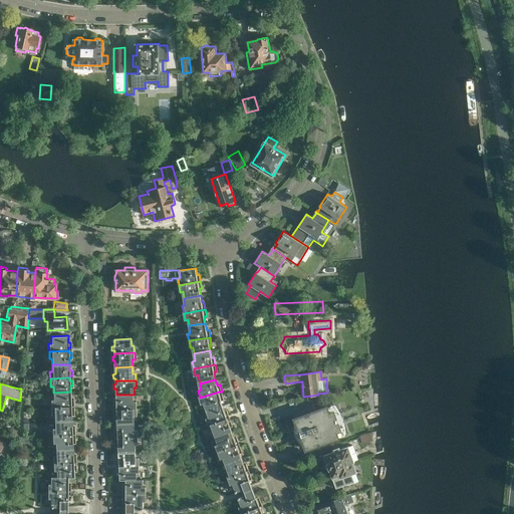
[(53,393),(53,400),(50,400),(51,408),(71,407),(70,404),(73,404),(73,399),(70,399),(70,392),(53,393)]
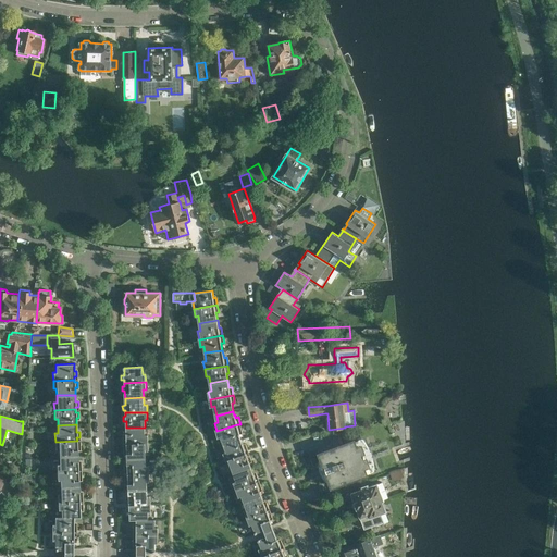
[(237,424),(217,431),(218,437),(221,437),(223,445),(240,440),(239,435),(240,435),(239,432),(243,432),(240,424),(237,424)]
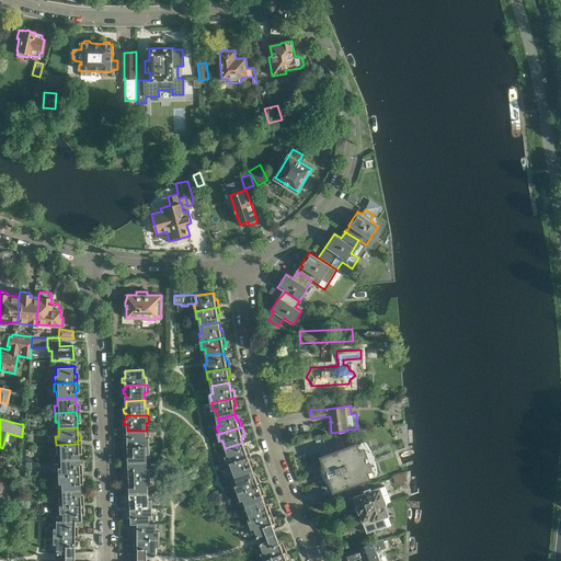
[(125,439),(125,444),(127,444),(127,447),(149,446),(149,438),(146,438),(146,431),(127,431),(127,438),(125,439)]
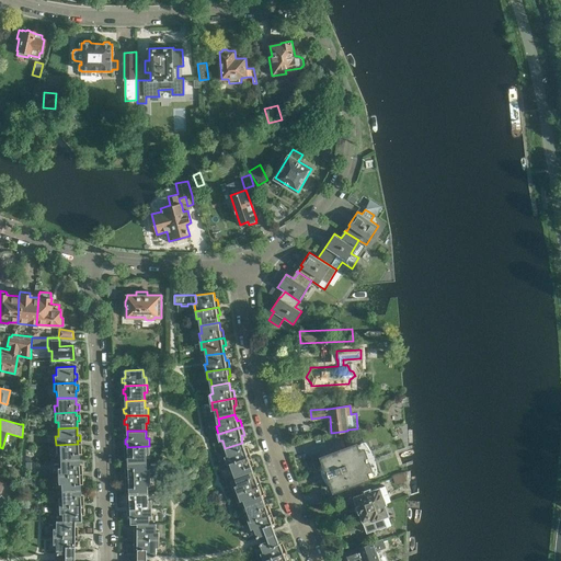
[(356,445),(322,458),(324,464),(320,465),(320,468),(320,471),(321,473),(322,477),(323,479),(324,482),(327,484),(329,487),(332,484),(334,491),(368,478),(376,474),(376,472),(376,469),(376,468),(375,465),(369,467),(364,453),(370,450),(369,448),(368,447),(367,445),(366,444),(364,442),(356,445)]
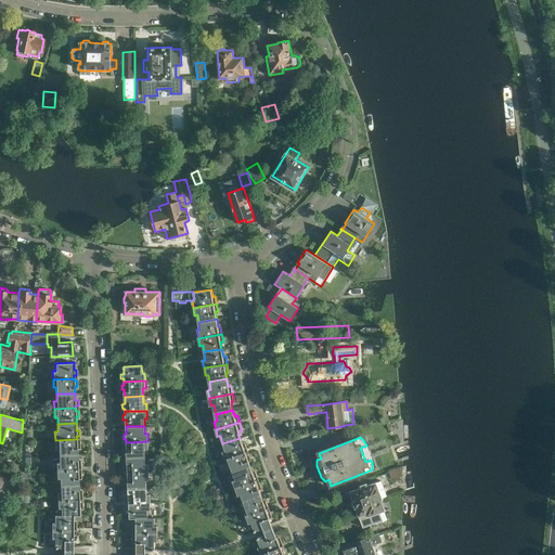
[(240,438),(222,443),(226,451),(222,452),(224,459),(248,451),(245,443),(243,444),(240,438)]
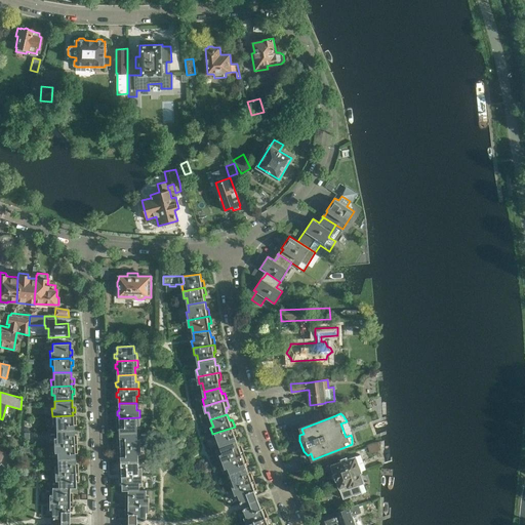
[(73,415),(52,416),(52,422),(55,423),(55,430),(73,430),(73,422),(75,422),(75,417),(73,417),(73,415)]
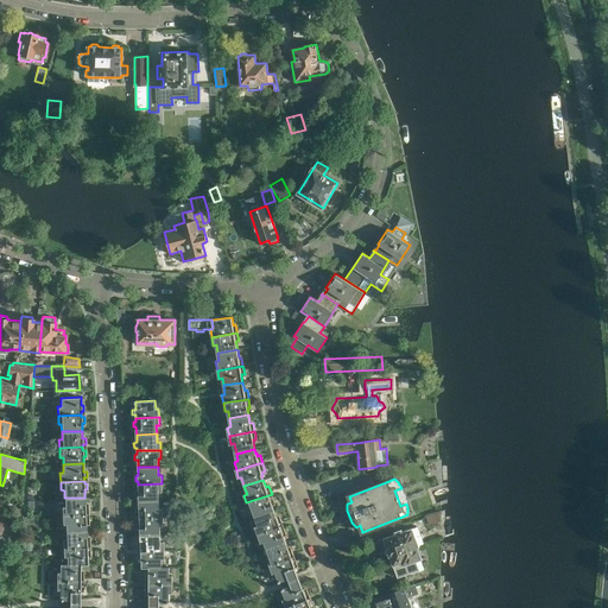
[(162,483),(138,485),(139,488),(135,488),(135,493),(139,493),(139,501),(159,501),(159,492),(162,492),(162,483)]
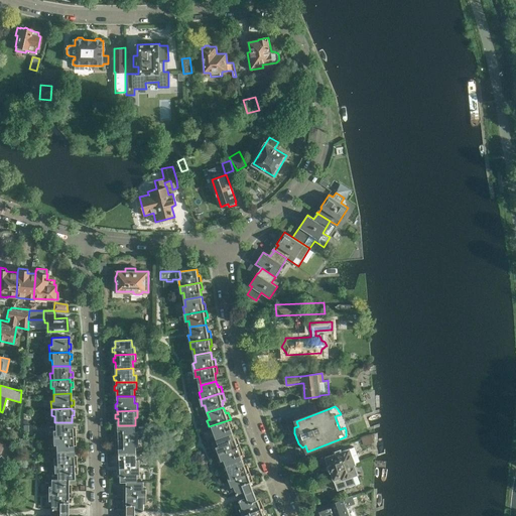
[(231,419),(209,426),(212,433),(215,432),(217,439),(233,433),(231,426),(233,425),(231,421),(231,419)]
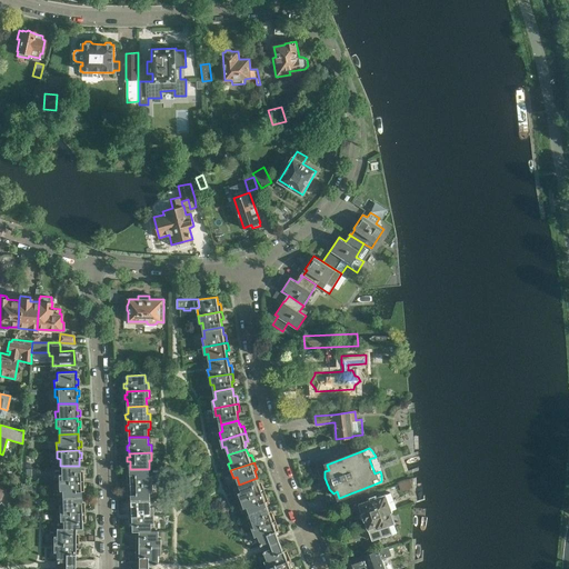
[(58,473),(58,482),(80,481),(80,478),(82,478),(82,472),(79,472),(79,466),(60,466),(60,473),(58,473)]
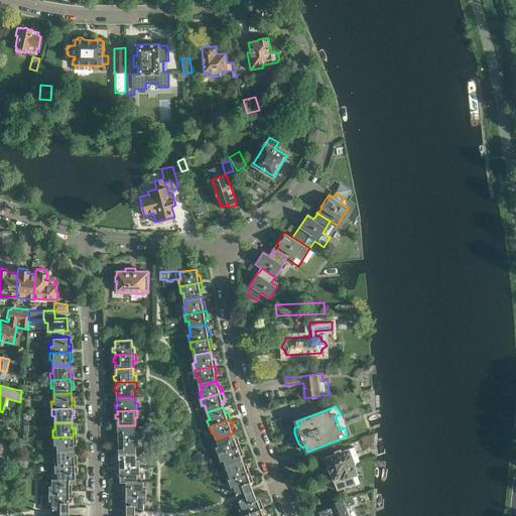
[(116,432),(116,436),(119,436),(119,439),(138,438),(138,431),(136,431),(135,425),(118,425),(118,432),(116,432)]
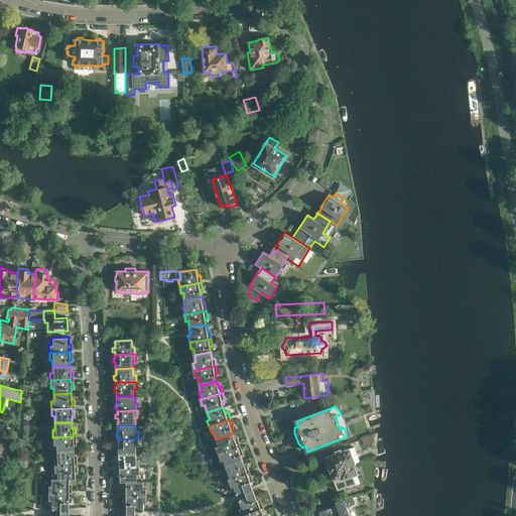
[(233,433),(217,439),(219,445),(217,446),(219,454),(240,445),(238,438),(235,439),(233,433)]
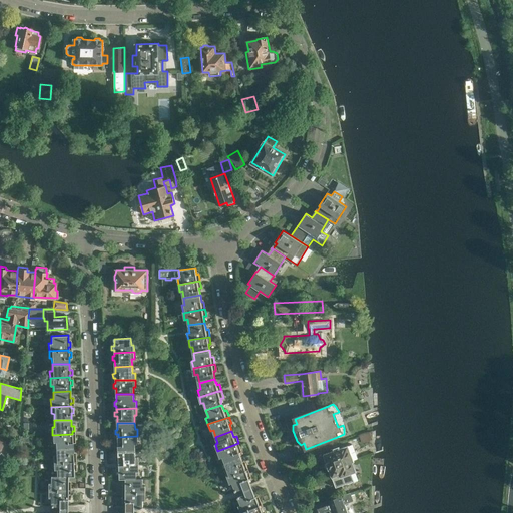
[(72,434),(52,435),(52,442),(55,442),(55,448),(72,447),(72,441),(74,441),(74,436),(72,436),(72,434)]
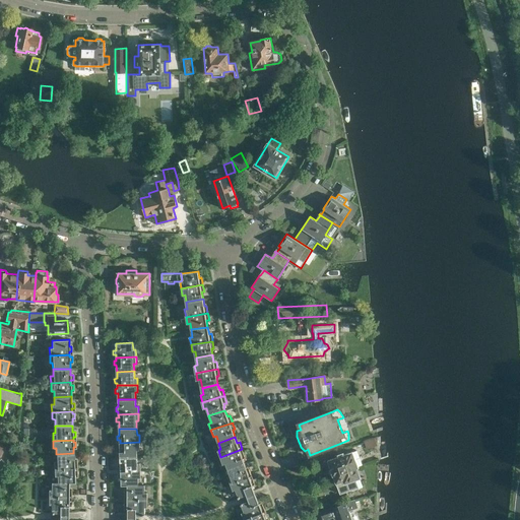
[(139,442),(120,443),(120,446),(117,446),(117,450),(120,450),(120,457),(137,456),(137,449),(140,449),(139,442)]
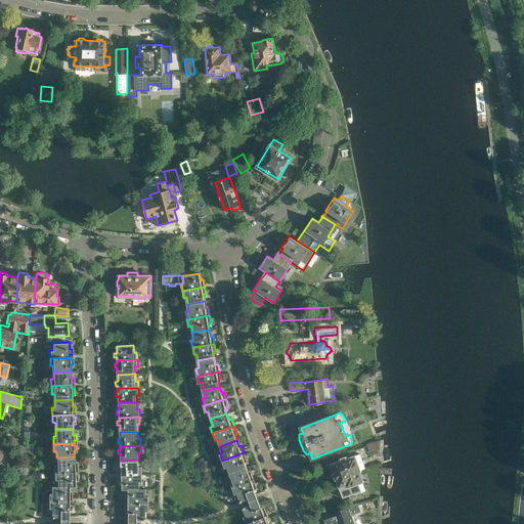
[(244,452),(222,461),(224,467),(227,467),(230,473),(247,468),(244,461),(246,460),(244,452)]
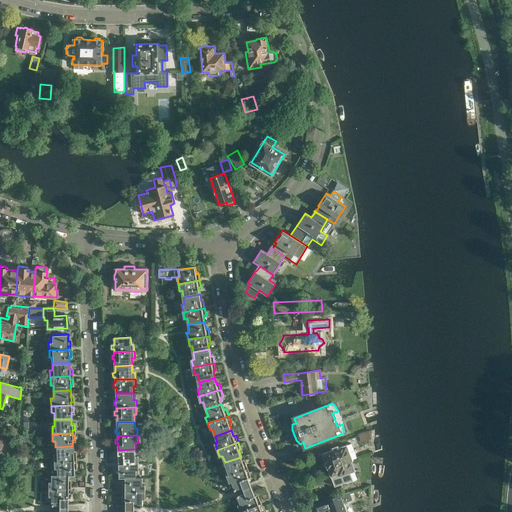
[(328,468),(328,469),(353,459),(350,451),(353,450),(350,443),(323,453),(325,461),(324,463),(326,467),(328,468)]
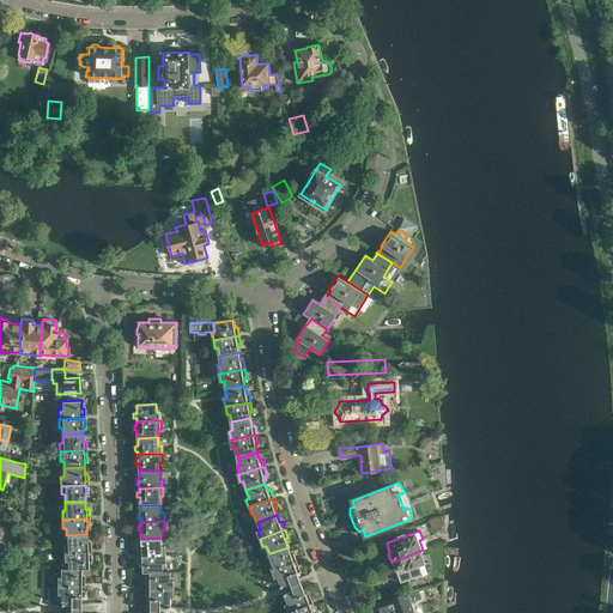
[(64,544),(64,552),(87,552),(87,548),(90,547),(90,542),(87,542),(86,534),(66,535),(66,544),(64,544)]
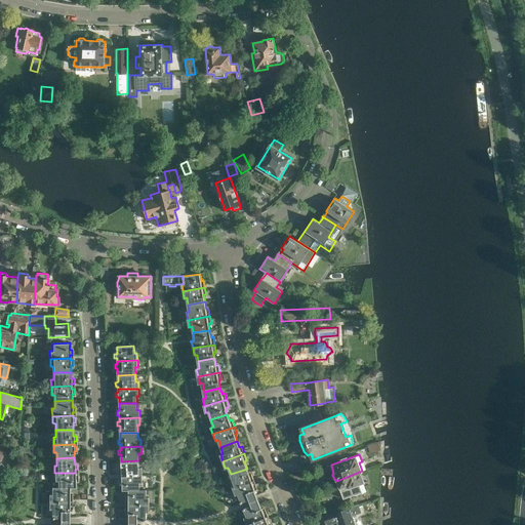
[(119,469),(119,473),(122,473),(122,476),(142,475),(142,468),(139,468),(138,460),(121,461),(121,468),(119,469)]
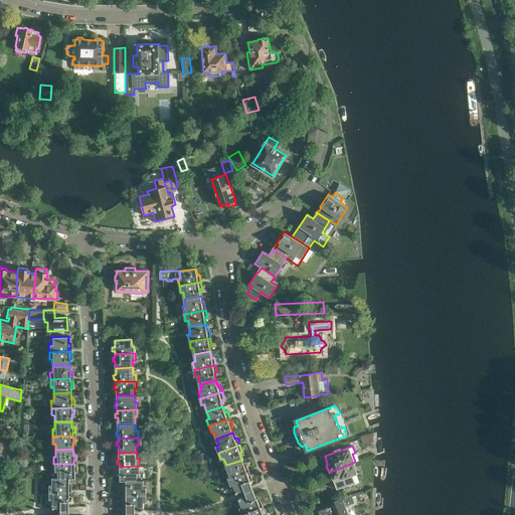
[(242,460),(226,465),(228,471),(225,472),(228,479),(246,472),(249,472),(248,469),(246,465),(244,465),(242,460)]
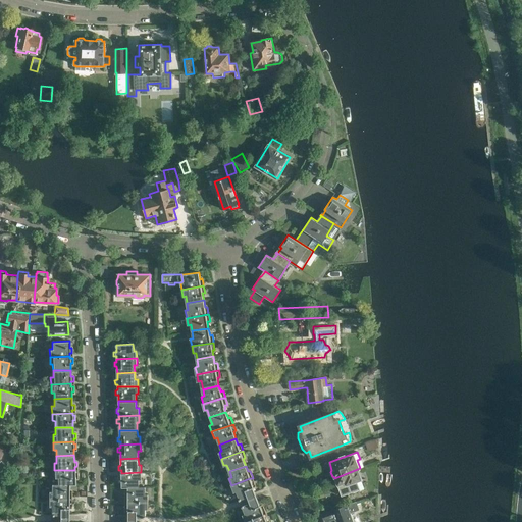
[(360,468),(334,478),(337,485),(342,496),(360,489),(357,481),(362,479),(359,469),(360,469),(360,468)]
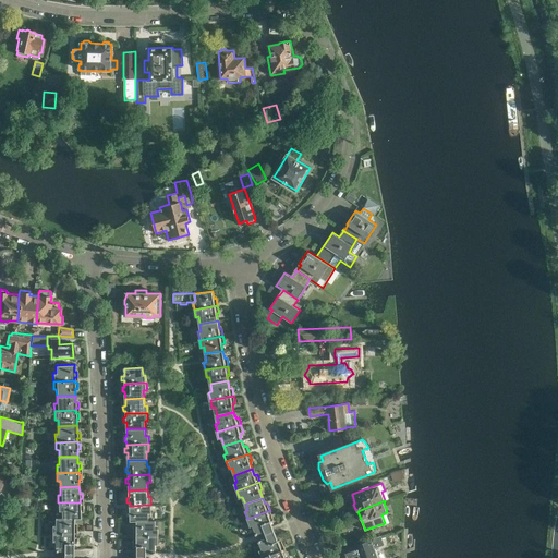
[(80,502),(58,502),(58,511),(61,510),(61,519),(73,519),(80,518),(80,510),(83,510),(82,505),(80,505),(80,502)]
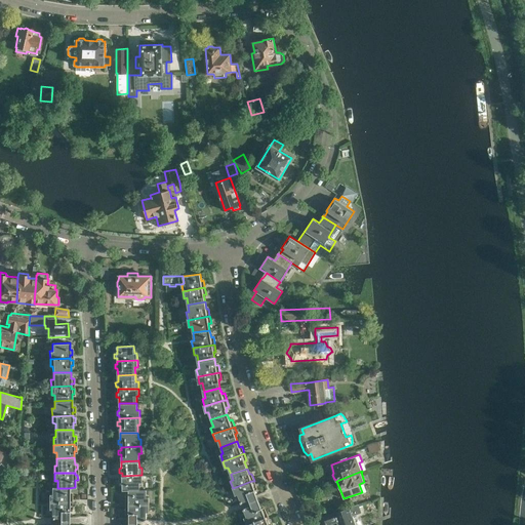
[(301,483),(298,474),(291,477),(293,483),(295,482),(297,485),(301,483)]
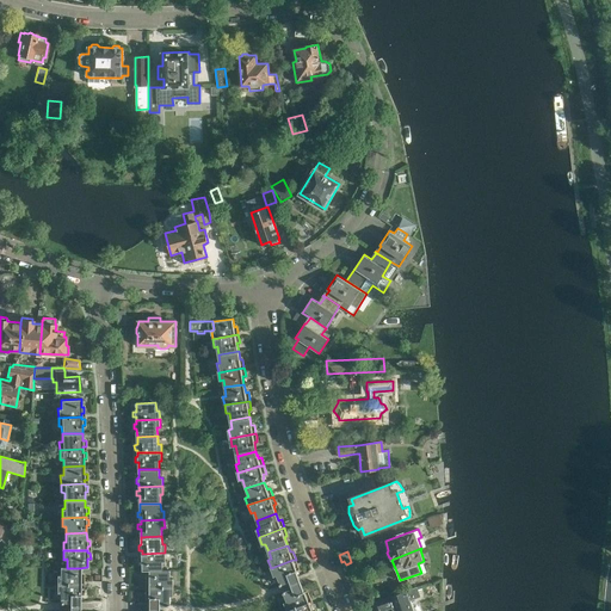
[(165,553),(142,554),(142,556),(139,557),(140,562),(142,562),(142,571),(150,571),(164,571),(162,561),(166,561),(165,553)]
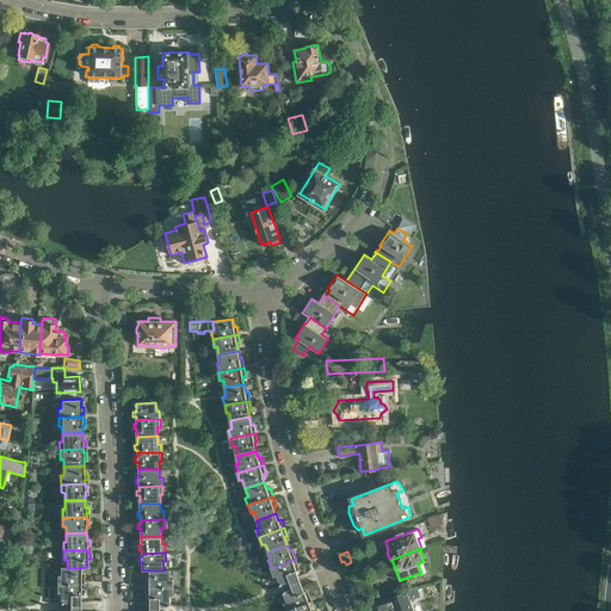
[(292,560),(271,568),(275,576),(277,575),(281,587),(301,580),(296,571),(297,571),(296,568),(298,567),(296,562),(296,560),(292,560)]
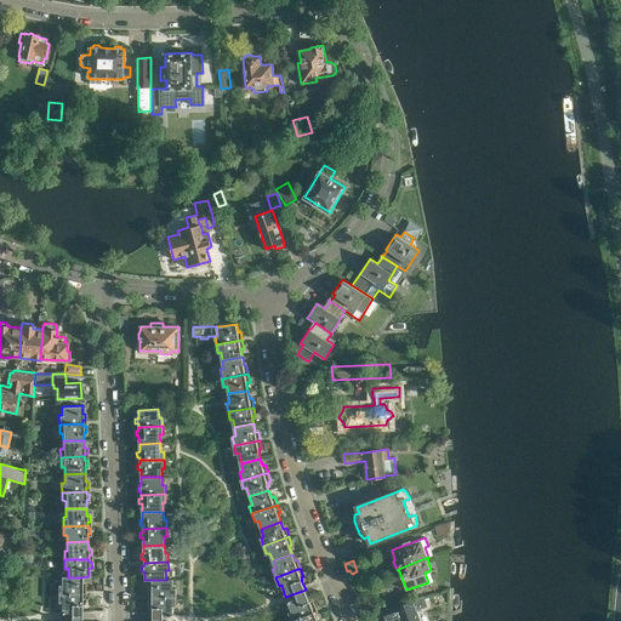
[(57,585),(58,594),(81,593),(81,591),(85,591),(85,585),(81,585),(81,577),(68,577),(61,577),(61,585),(57,585)]
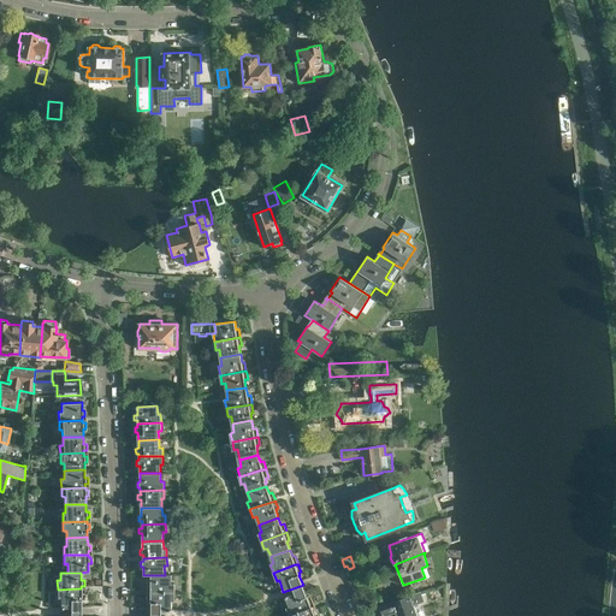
[(148,584),(148,588),(150,588),(150,591),(175,592),(175,582),(171,582),(171,575),(165,575),(152,575),(150,582),(148,584)]
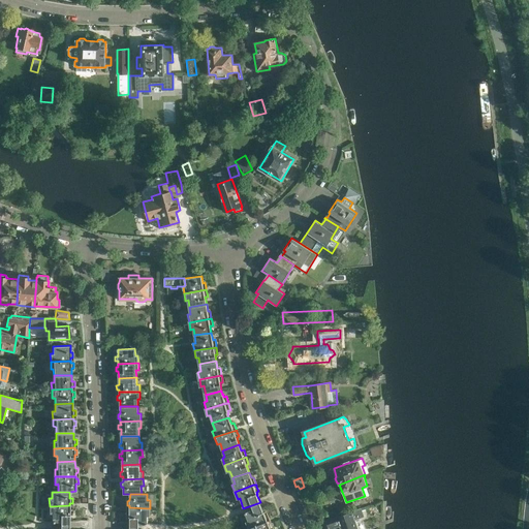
[(243,508),(245,512),(248,521),(246,522),(249,528),(268,521),(270,520),(268,514),(265,515),(263,511),(263,512),(260,502),(243,508)]
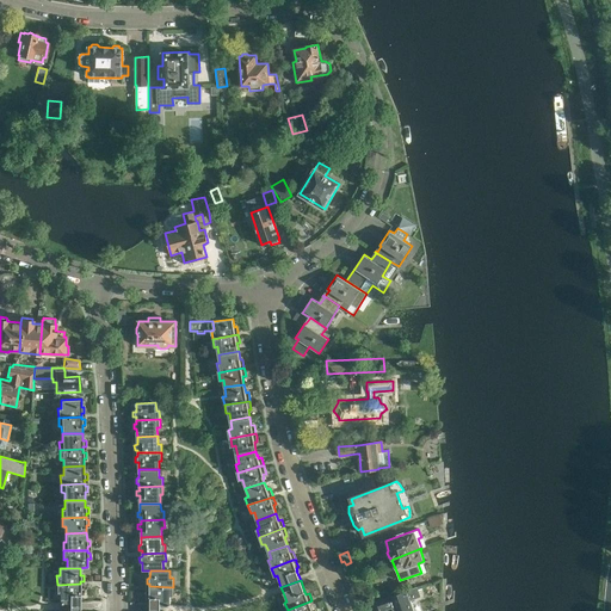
[(80,584),(57,585),(57,592),(60,593),(60,603),(69,603),(69,606),(80,606),(80,596),(80,593),(84,593),(84,587),(80,587),(80,584)]
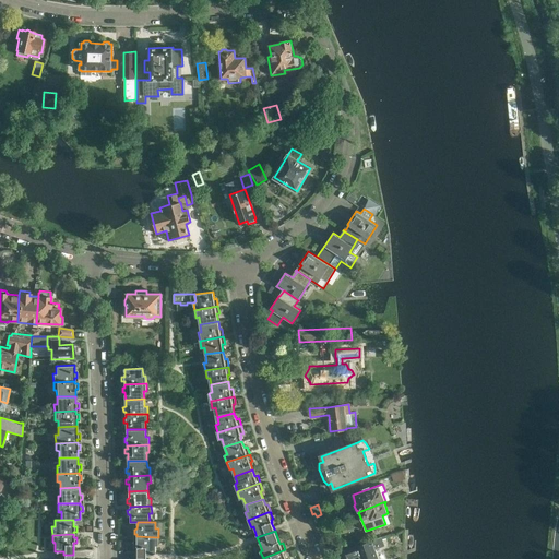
[(137,539),(134,540),(134,545),(137,545),(137,547),(138,547),(138,552),(138,557),(146,558),(146,555),(155,554),(156,545),(158,545),(158,537),(137,536),(137,539)]
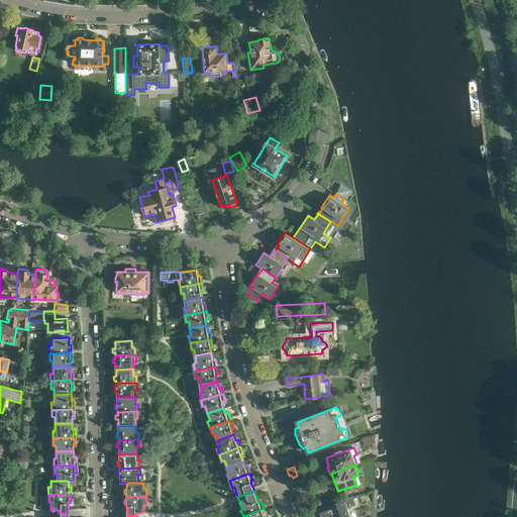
[(344,500),(329,505),(315,510),(317,516),(319,516),(331,513),(332,516),(349,516),(347,508),(356,505),(353,497),(344,500)]
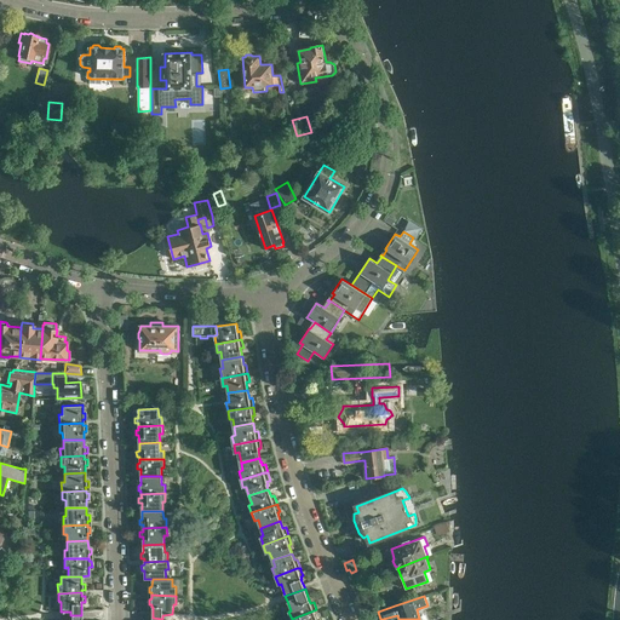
[(314,610),(292,619),(291,619),(316,619),(320,618),(317,613),(316,609),(314,610)]
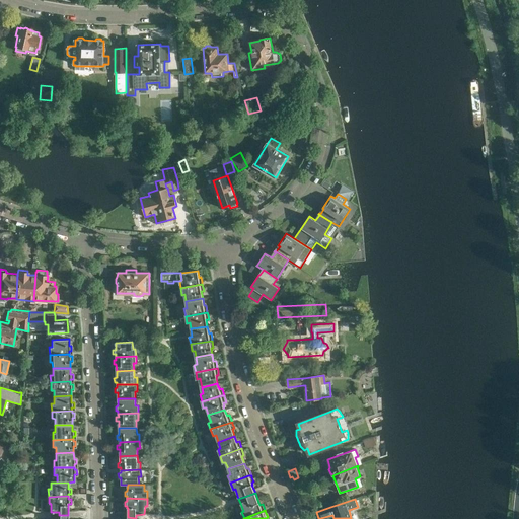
All buildings are outlined.
